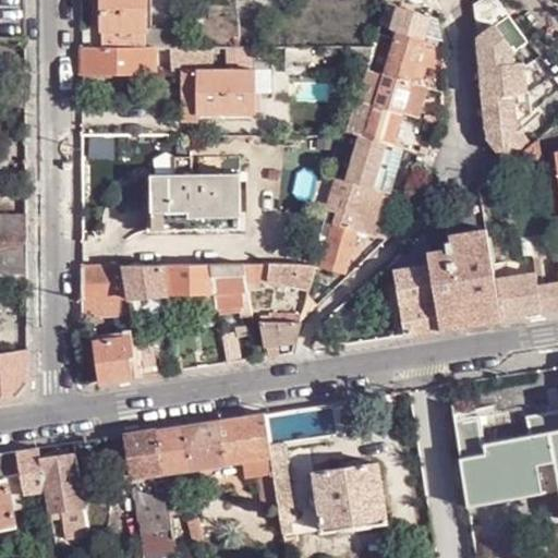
[(101,0),(102,48),(145,48),(145,29),(145,0),(101,0)]
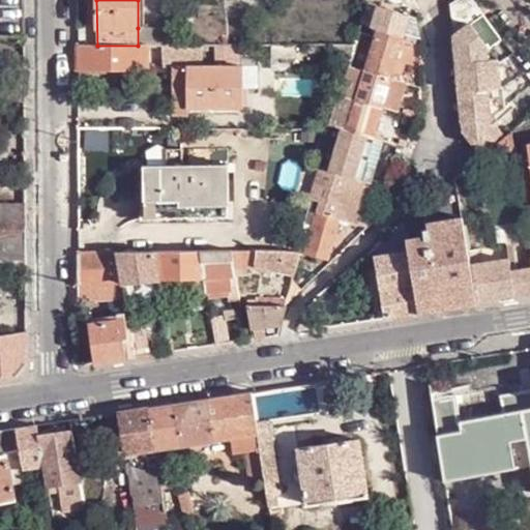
[(404,35),(409,13),(367,2),(367,1),(362,22),(379,28),(404,35)]
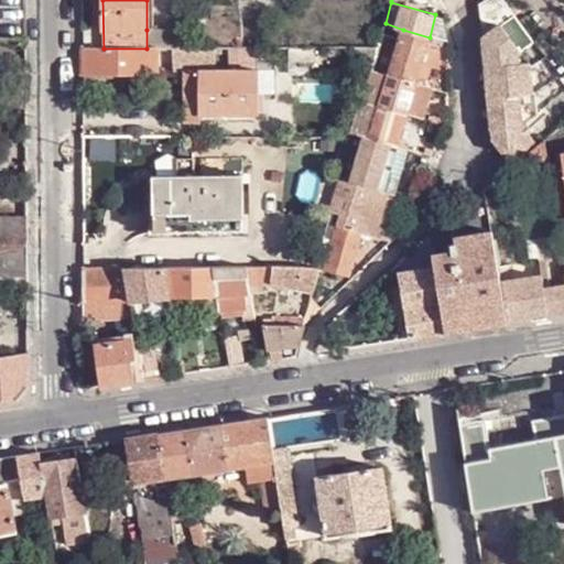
[(517,52),(533,40),(513,13),(483,36),(492,139),(502,151),(525,129),(538,118),(534,90),(531,91),(529,62),(518,63),(517,52)]
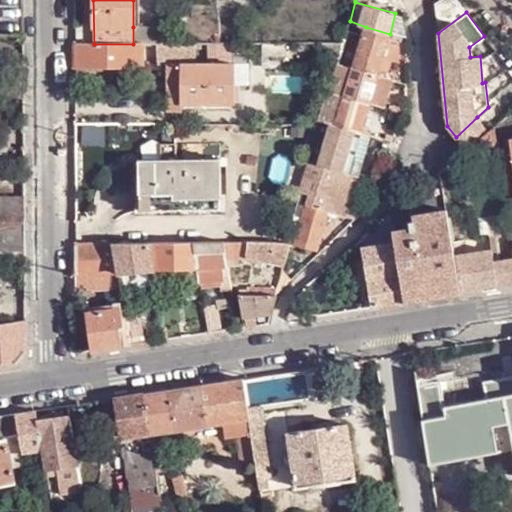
[(403,16),(395,13),(390,34),(408,39),(403,16)]
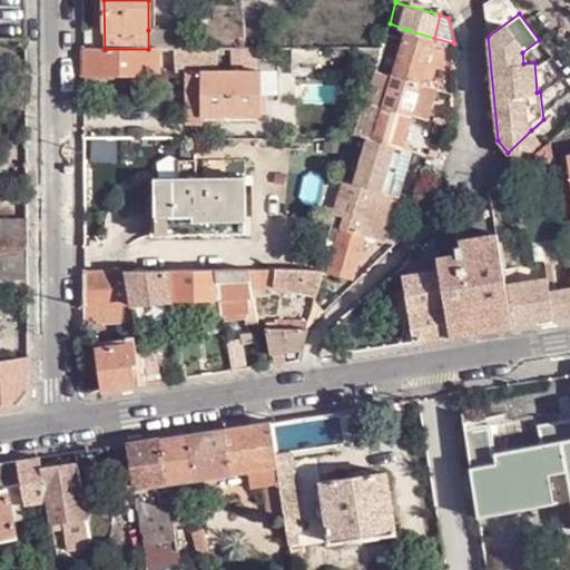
[(148,30),(148,49),(157,48),(185,48),(185,31),(148,30)]
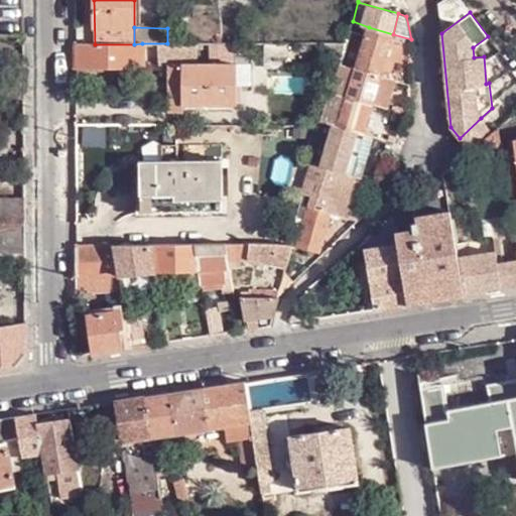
[(381,76),(393,34),(369,27),(367,33),(351,28),(346,43),(340,62),(381,76)]
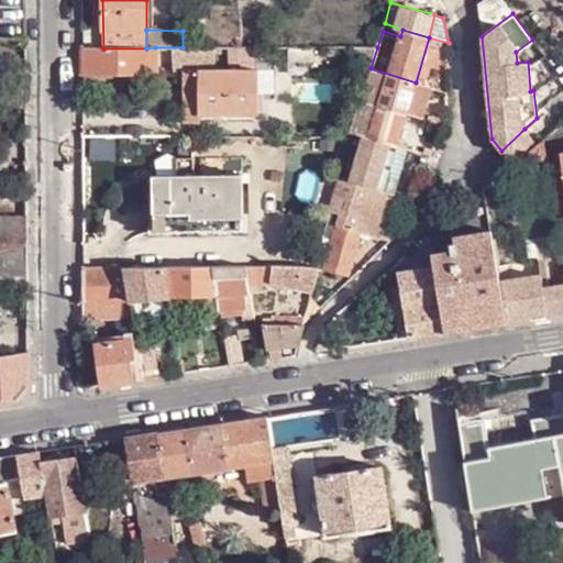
[(313,46),(288,47),(287,72),(313,72),(313,46)]
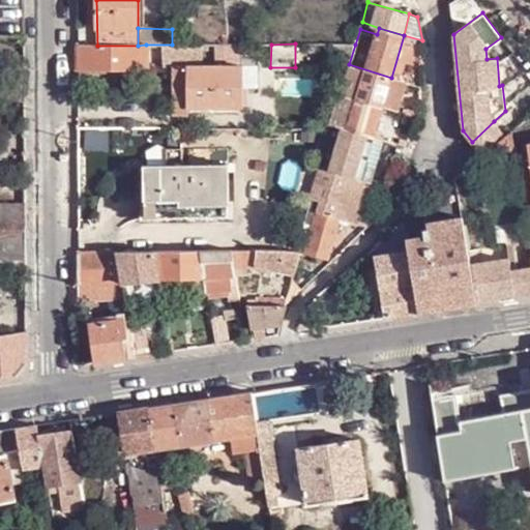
[(77,45),(77,70),(122,70),(122,80),(134,79),(134,76),(134,69),(137,69),(147,69),(147,46),(146,45),(138,46),(97,46),(77,45)]
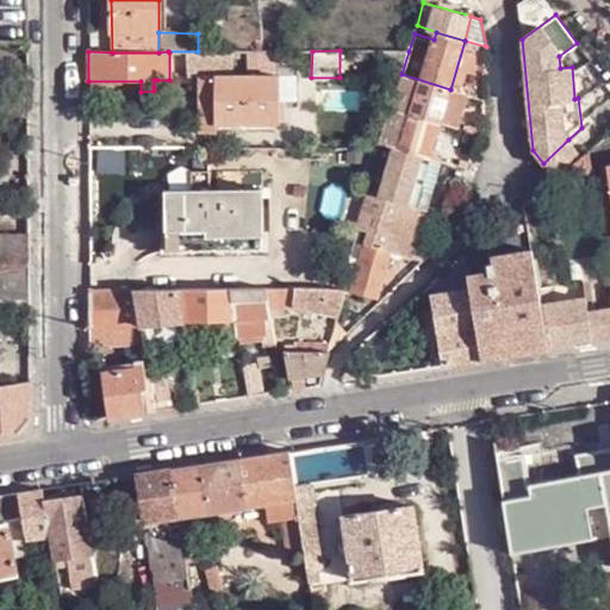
[(198,51),(168,51),(169,53),(191,53),(192,75),(200,76),(279,75),(279,51),(198,51)]
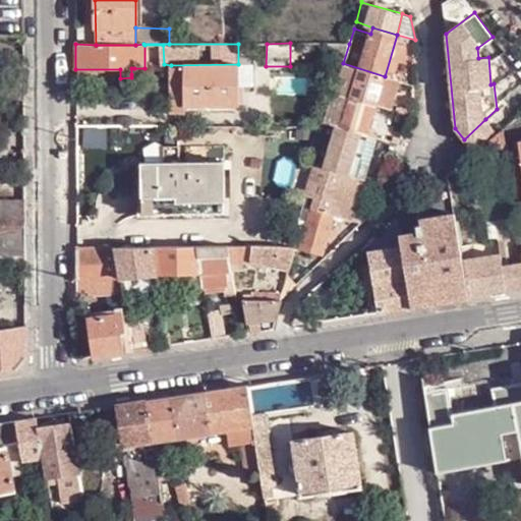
[(335,92),(375,105),(385,76),(343,63),(335,92)]
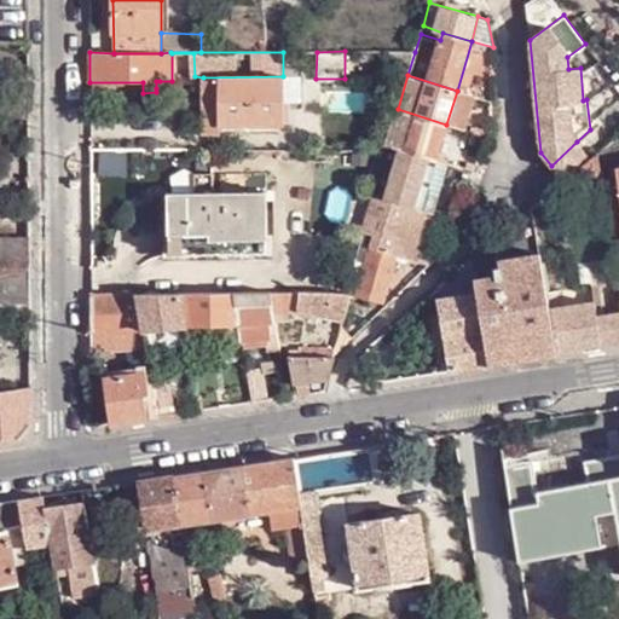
[(283,125),(283,76),(203,77),(202,126),(256,125),(283,125)]
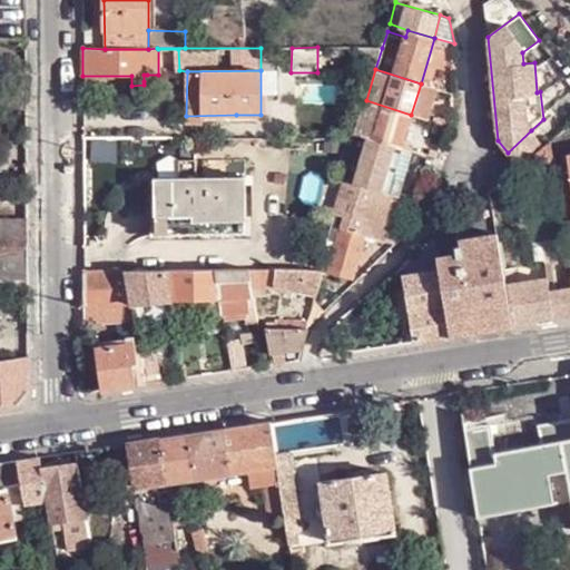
[(411,115),(424,118),(433,87),(421,84),(411,115)]
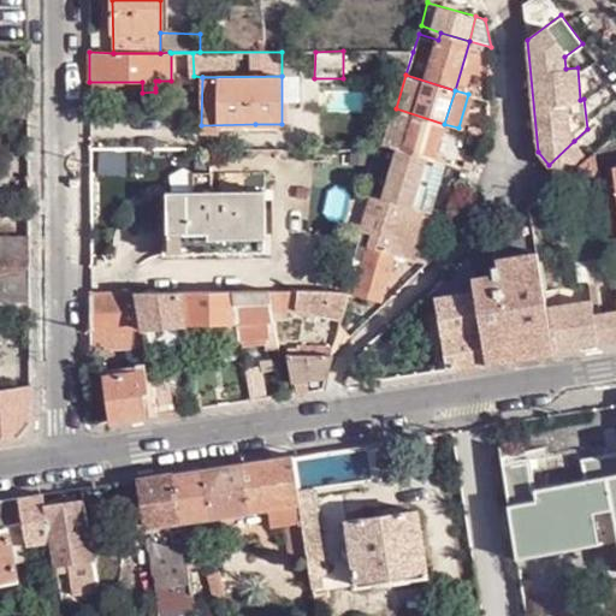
[(427,157),(434,158),(444,124),(396,108),(390,125),(385,143),(427,157)]
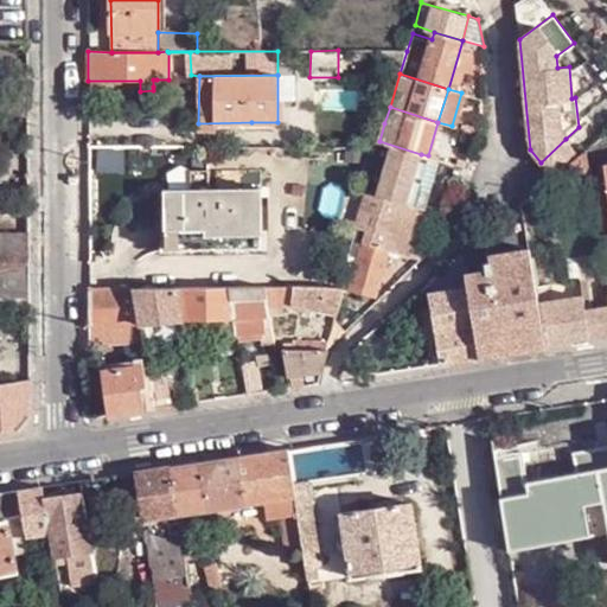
[(351,135),(379,141),(384,123),(355,117),(351,135)]
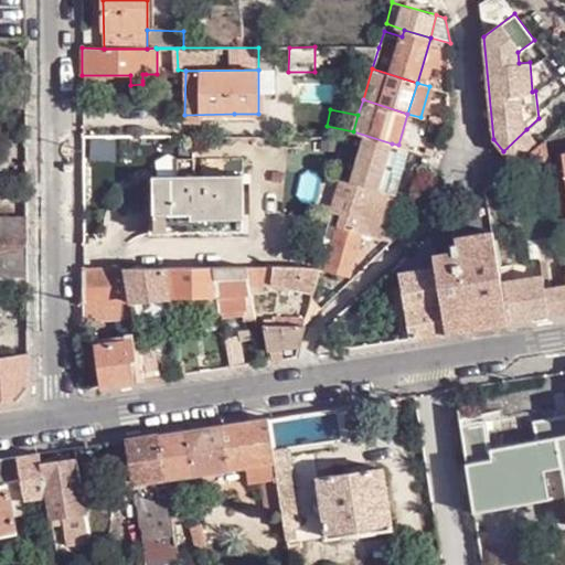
[(564,139),(564,124),(564,123),(555,132),(544,141),(545,147),(564,139)]
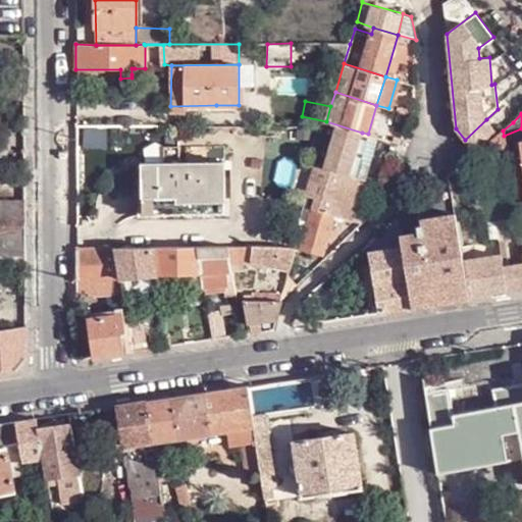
[(486,119),(465,140),(476,153),(489,142),(499,135),(486,119)]
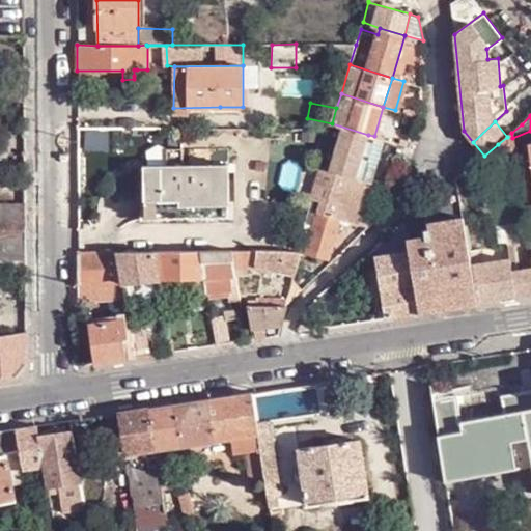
[(320,164),(357,175),(368,135),(332,123),(331,128),(320,164)]
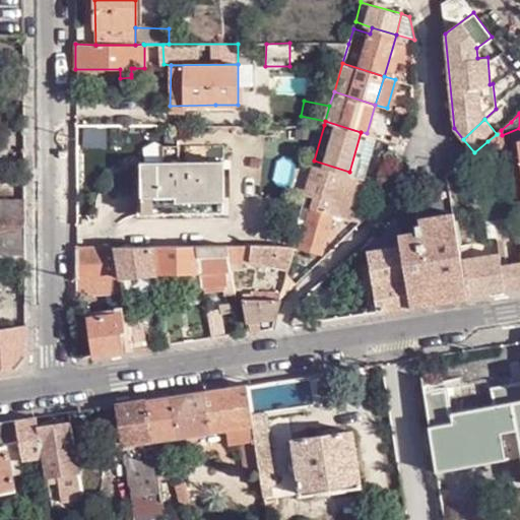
[(504,148),(502,135),(501,130),(497,134),(488,141),(491,147),(497,150),(504,148)]
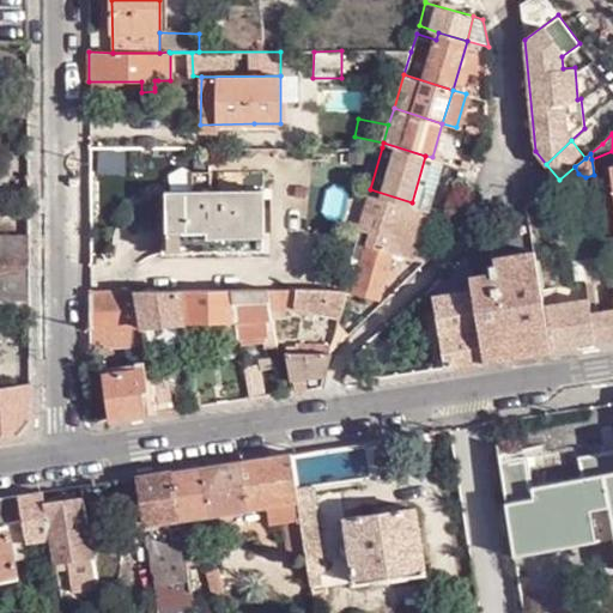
[(449,162),(471,169),(473,162),(451,155),(449,162)]
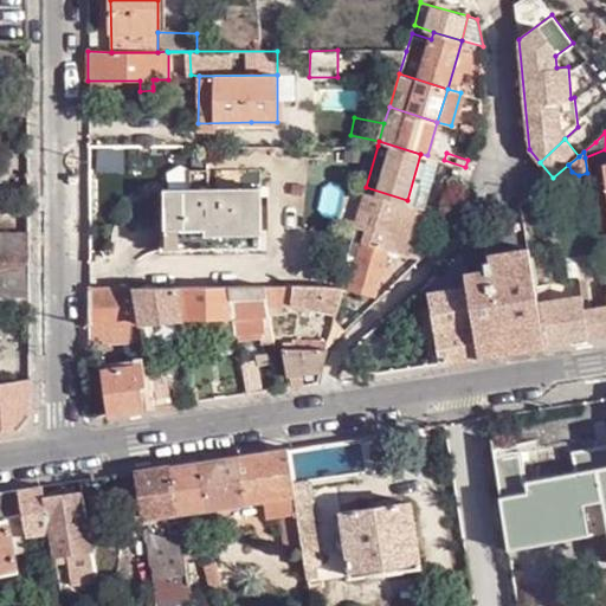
[(440,169),(462,175),(465,167),(444,160),(440,169)]
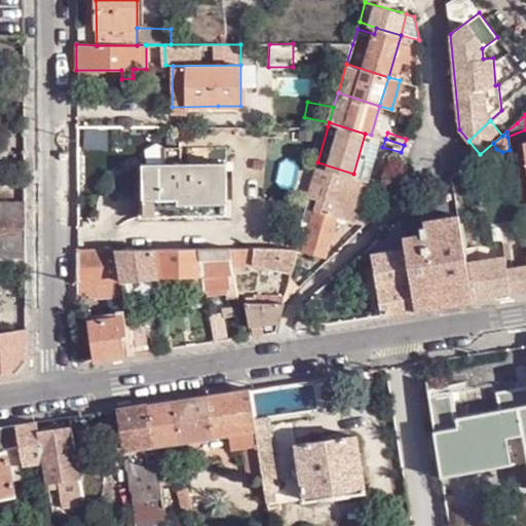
[(197,215),(225,214),(223,162),(177,164),(177,148),(162,148),(162,164),(140,164),(141,216),(167,215),(176,215),(190,215),(197,215)]
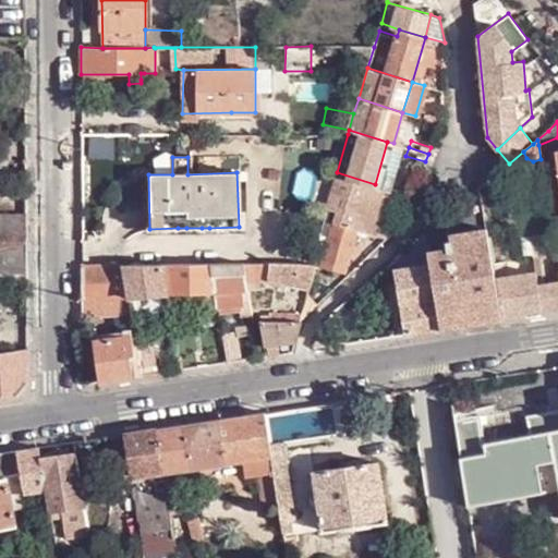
[(375,184),(337,172),(324,218),(335,221),(358,229),(362,230),(374,233),(388,189),(375,184)]
